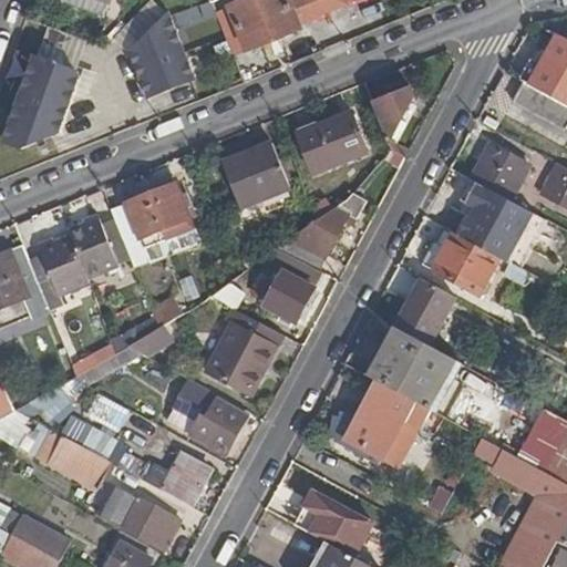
[(111,0),(65,0),(64,3),(105,18),(111,0)]
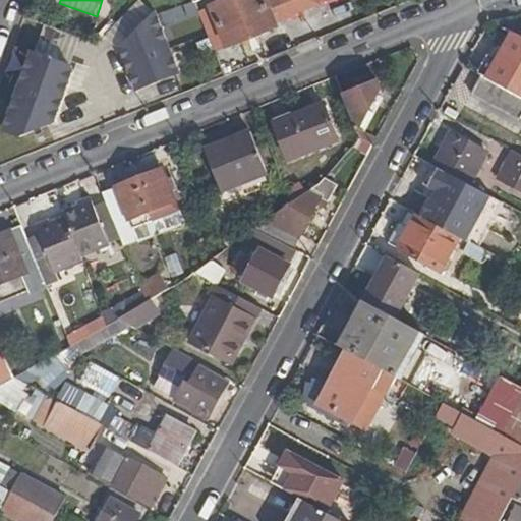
[(191,0),(186,0),(180,3),(185,15),(196,11),(194,5),(191,0)]
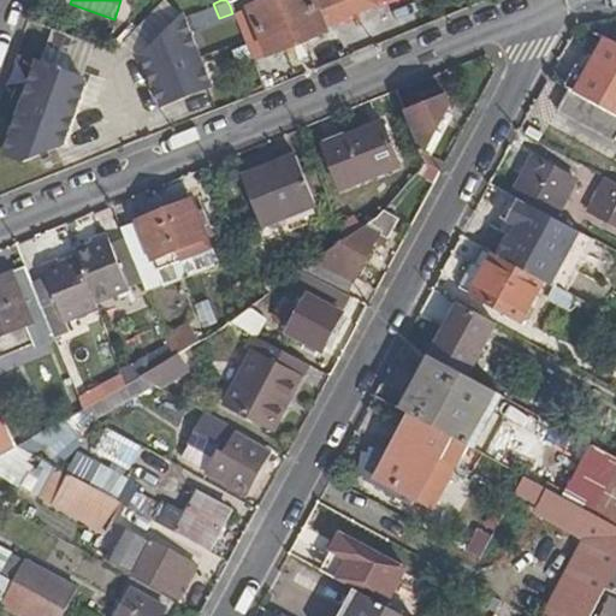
[(312,0),(272,0),(252,9),(270,57),(326,34),(324,29),(312,0)]
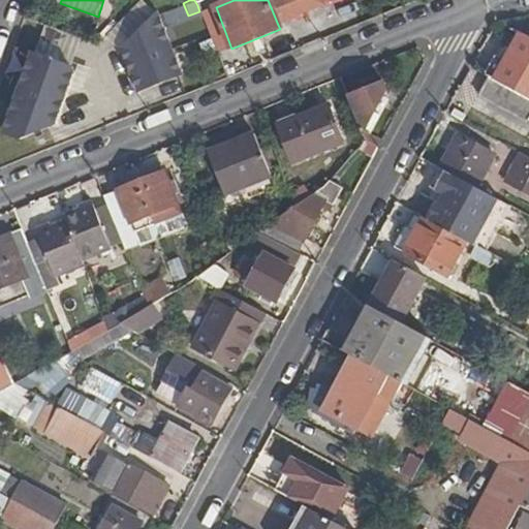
[(319,0),(268,0),(278,25),(322,6),(319,0)]
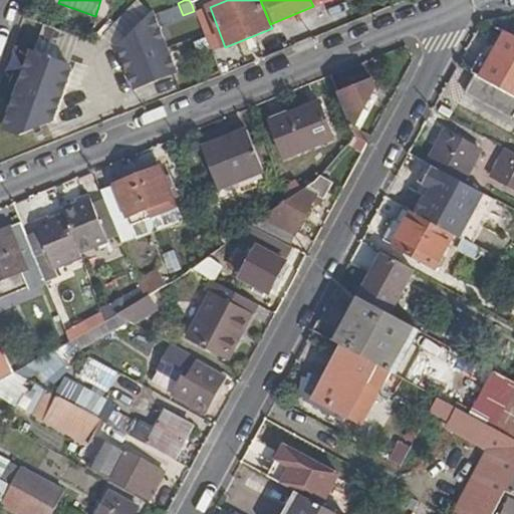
[(210,7),(195,14),(211,53),(225,47),(210,7)]
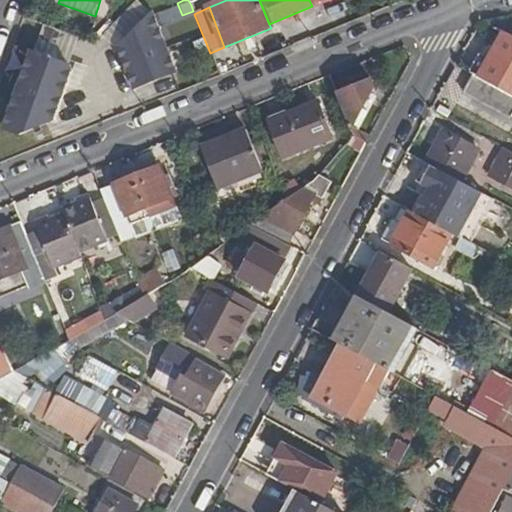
[(148,14),(114,52),(118,62),(123,60),(127,71),(123,73),(130,90),(172,73),(148,14)]
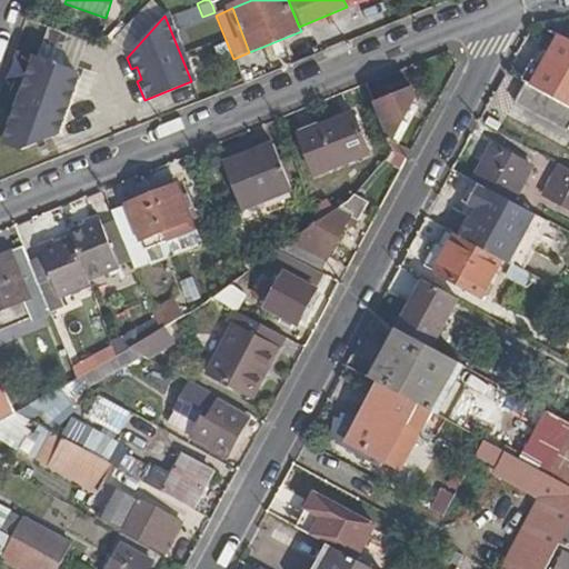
[(568,39),(559,36),(532,88),(568,107),(568,39)]
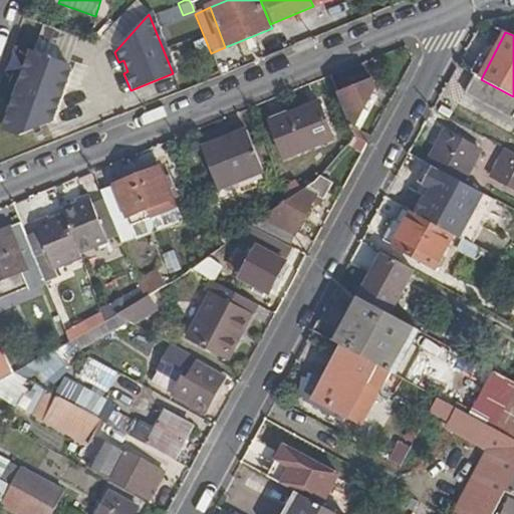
[(69,67),(30,52),(0,135),(17,142),(51,127),(55,116),(49,114),(54,102),(59,104),(71,72),(69,67)]
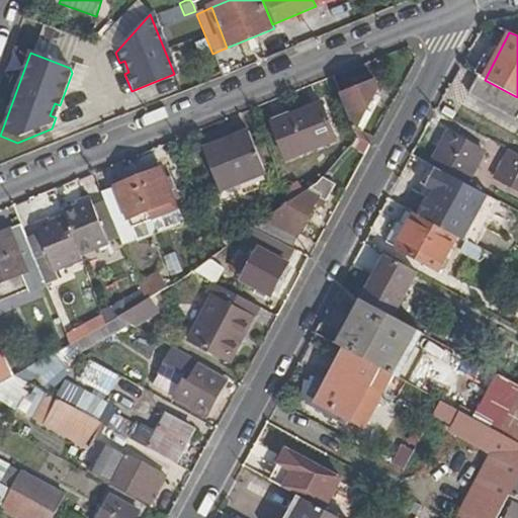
[(119,63),(124,74),(128,72),(124,61),(119,63)]
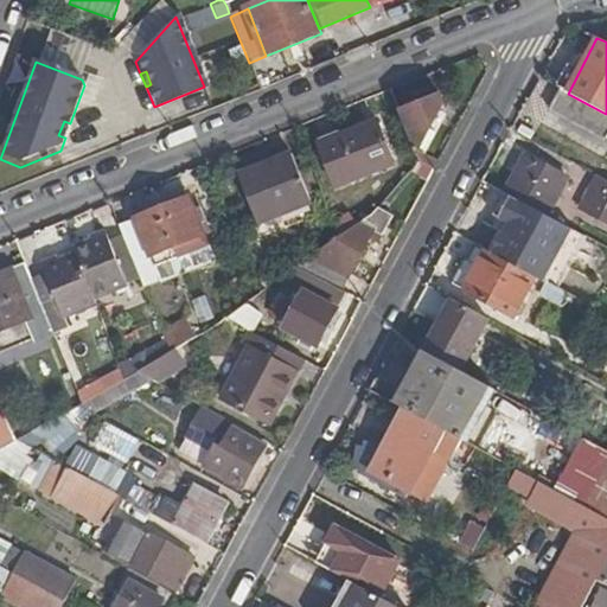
[(388,91),(415,160),(442,110),(453,88),(438,71),(388,91)]
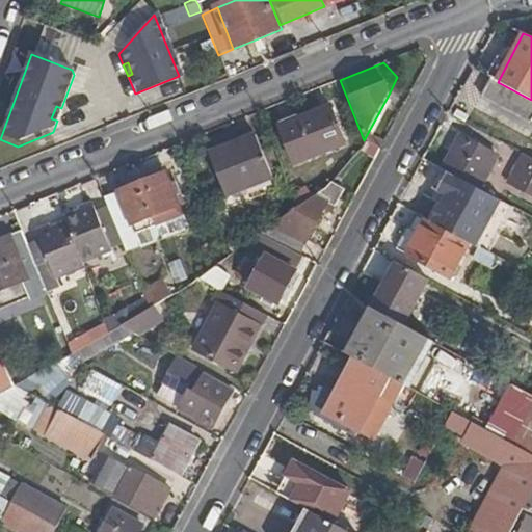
[(531,121),(531,100),(498,82),(489,99),(531,121)]
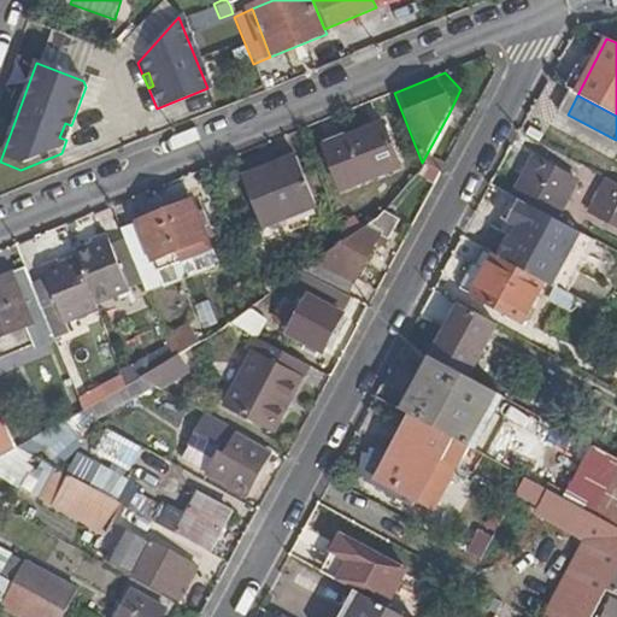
[(399,168),(381,122),(324,146),(341,192),(399,168)]
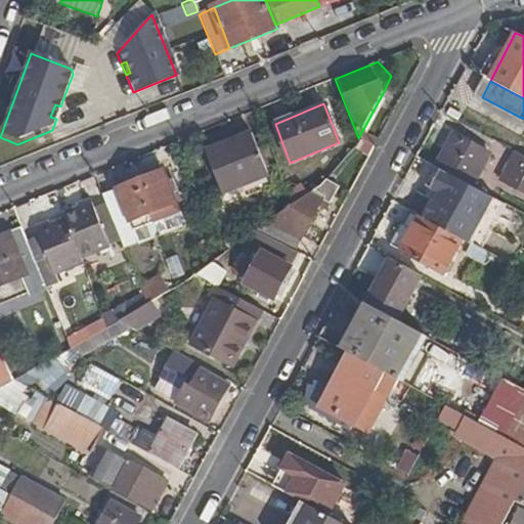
[(50,117),(56,119),(60,106),(55,104),(50,117)]
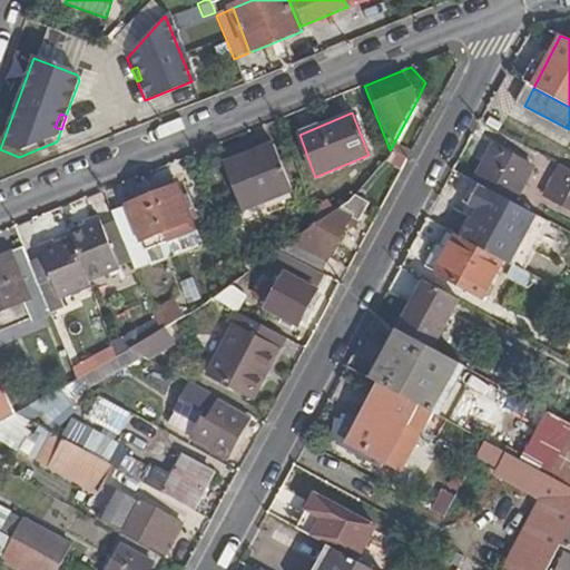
[(524,194),(542,160),(498,137),(480,172),(524,194)]
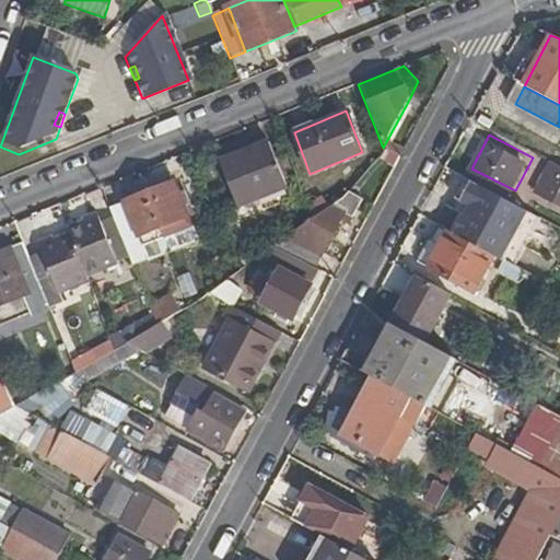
[(284,188),(266,144),(221,163),(238,206),(284,188)]
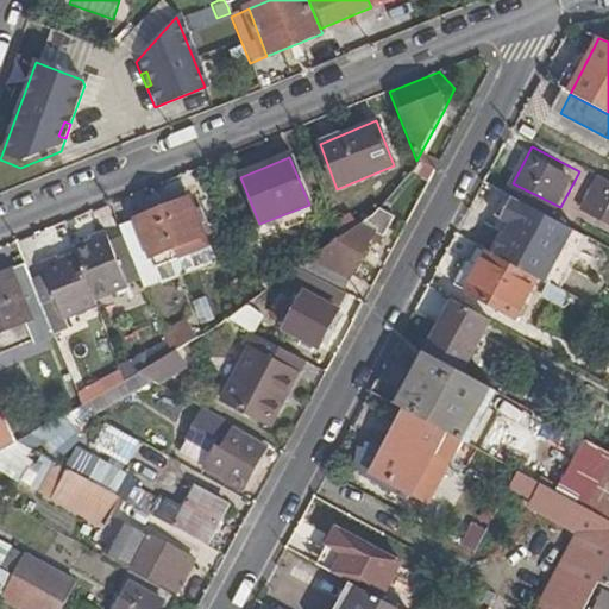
[(410,175),(427,183),(434,173),(420,164),(419,165),(410,175)]
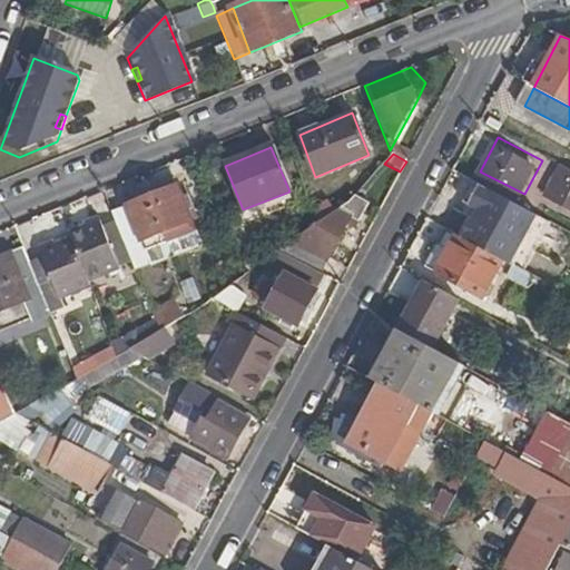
[(569,172),(560,166),(544,195),(569,208),(569,172)]
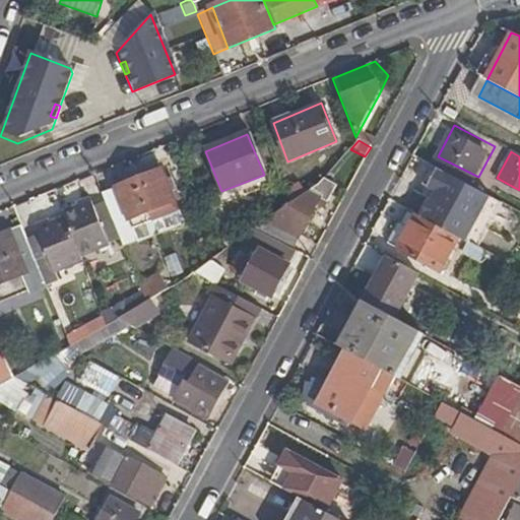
[(473,228),(490,198),(438,170),(429,189),(437,194),(424,218),(459,238),(465,242),(473,228)]
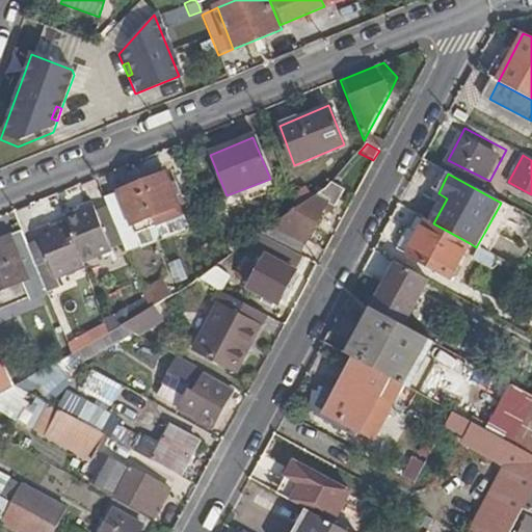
[(106,206),(116,231),(177,206),(164,175),(103,198),(106,206)]
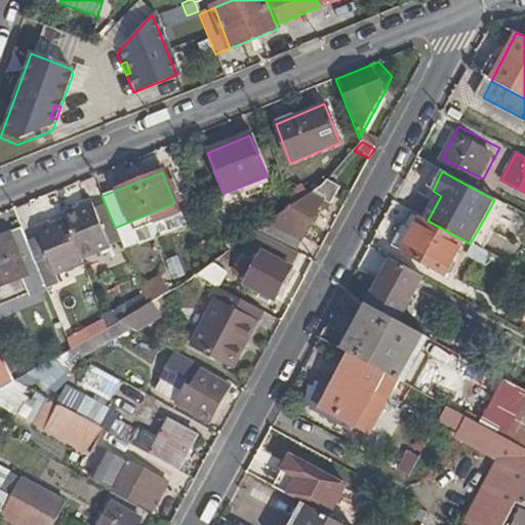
[(339,187),(327,180),(325,183),(292,206),(267,225),(299,241),(317,208),(321,200),(330,204),(339,187)]
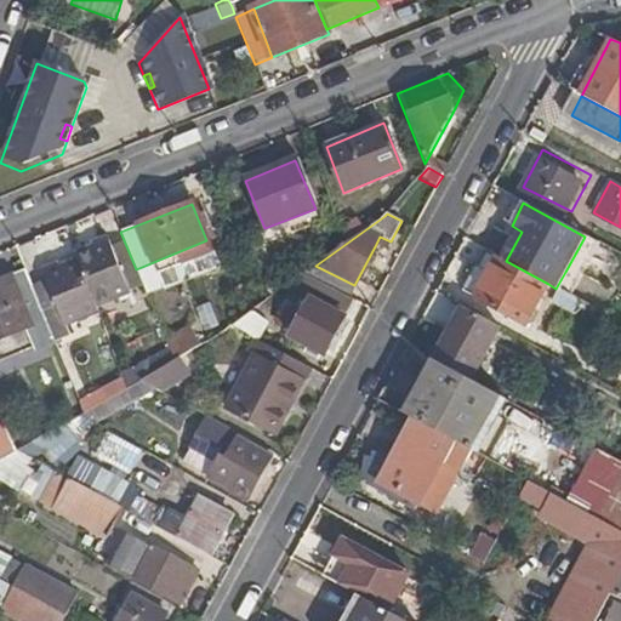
[(91,243),(92,248),(107,241),(106,237),(91,243)]
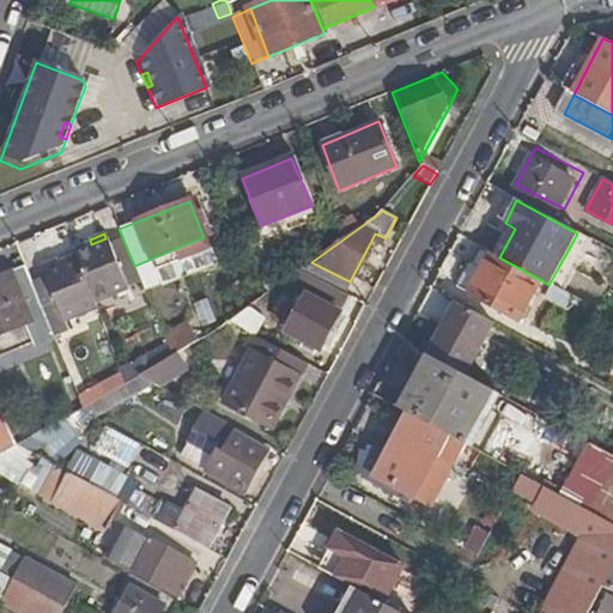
[(380,249),(386,238),(375,234),(370,243),(380,249)]
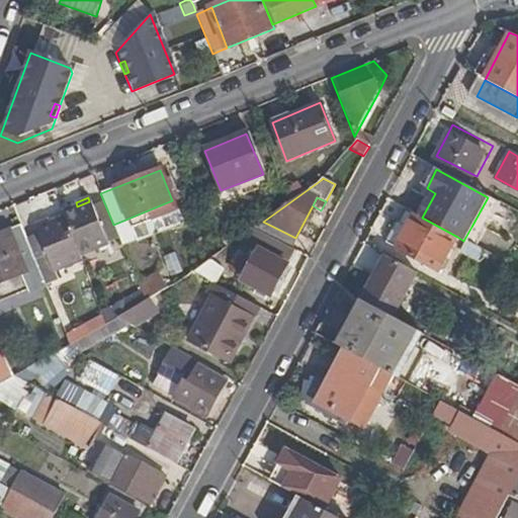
[(471,227),(485,234),(501,204),(488,197),(471,227)]
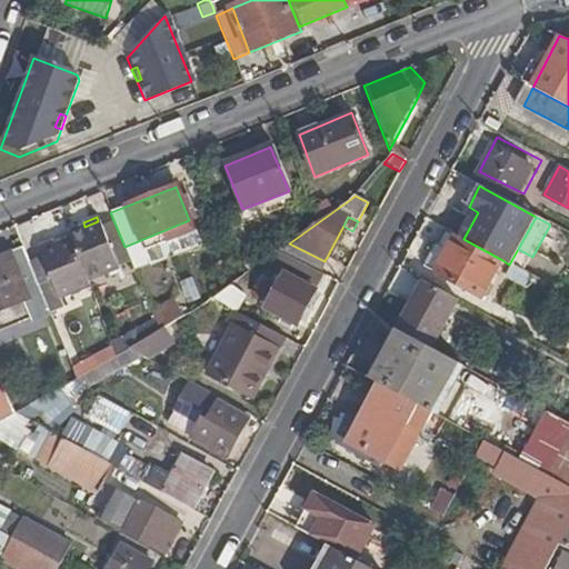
[(40,256),(28,261),(42,295),(48,311),(61,306),(58,297),(87,283),(86,279),(130,261),(125,247),(113,220),(100,226),(98,221),(85,227),(67,233),(69,239),(52,246),(38,251),(40,256)]
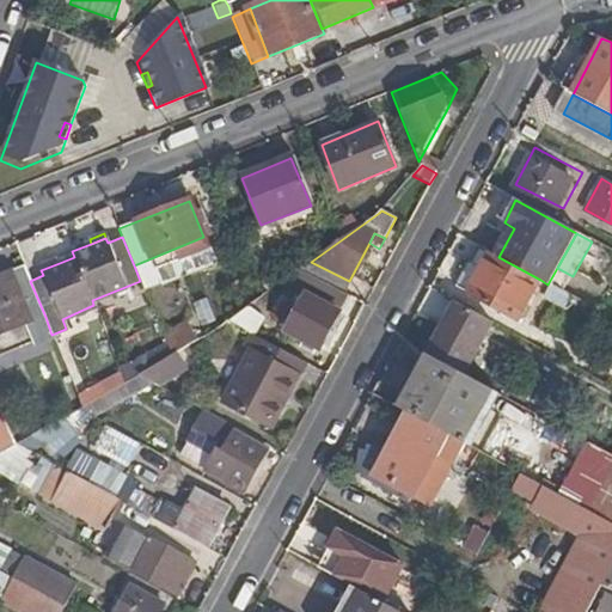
[(520,320),(540,280),(499,257),(489,252),(467,292),(520,320)]
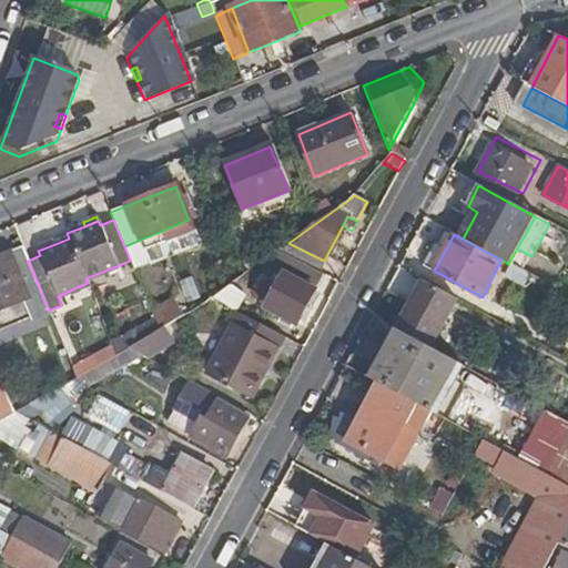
[(36,246),(38,251),(52,245),(50,241),(36,246)]
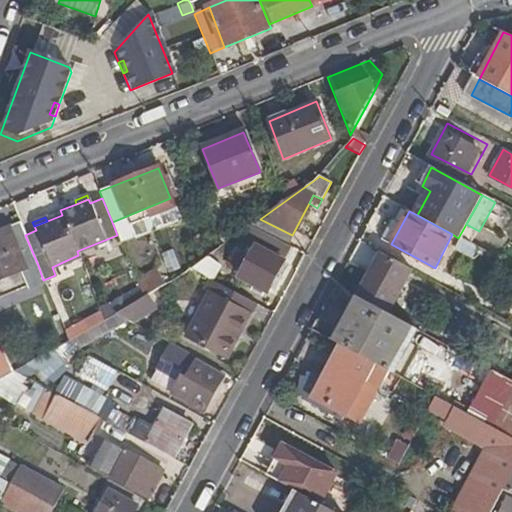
[(292,235),(260,219),(250,226),(286,246),(292,235)]
